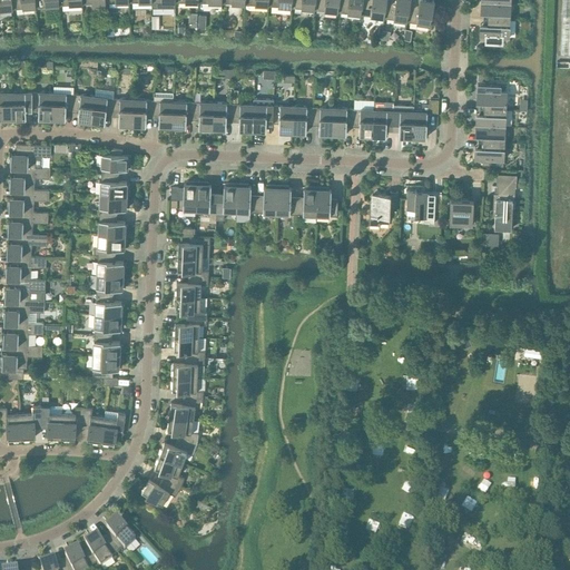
[(0,0),(0,10),(12,9),(11,0),(0,0)]
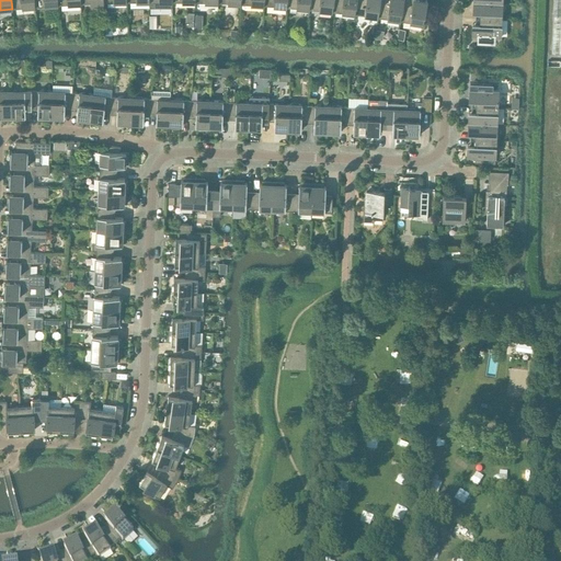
[(11,0),(12,9),(35,7),(34,0),(11,0)]
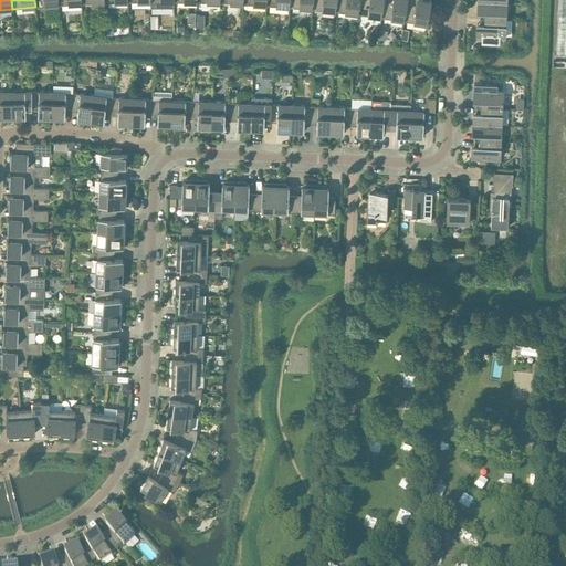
[(289,0),(289,8),(312,9),(312,0),(289,0)]
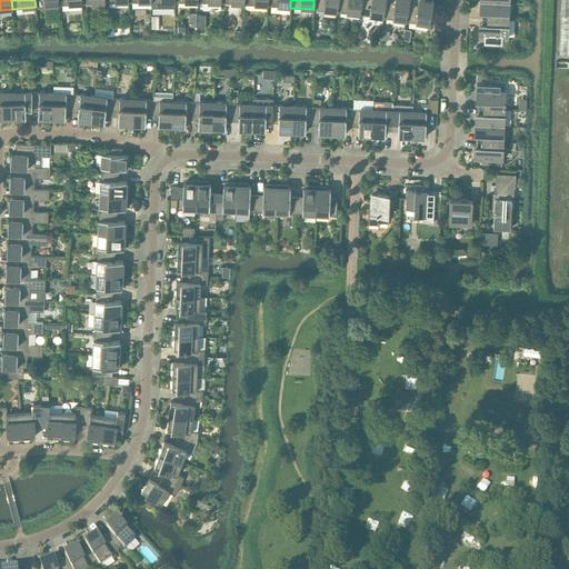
[(313,0),(313,9),(337,12),(337,0),(313,0)]
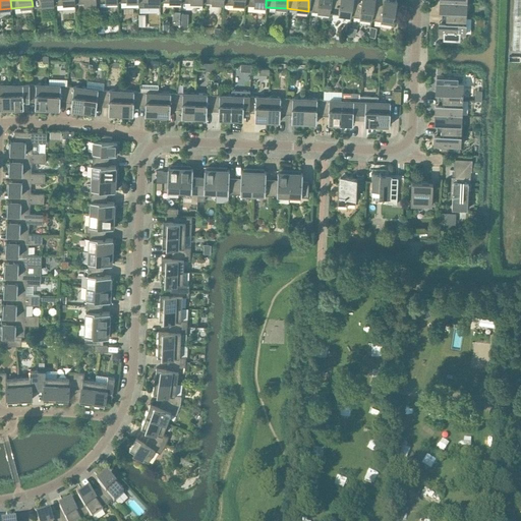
[(308,0),(308,11),(330,13),(331,0),(308,0)]
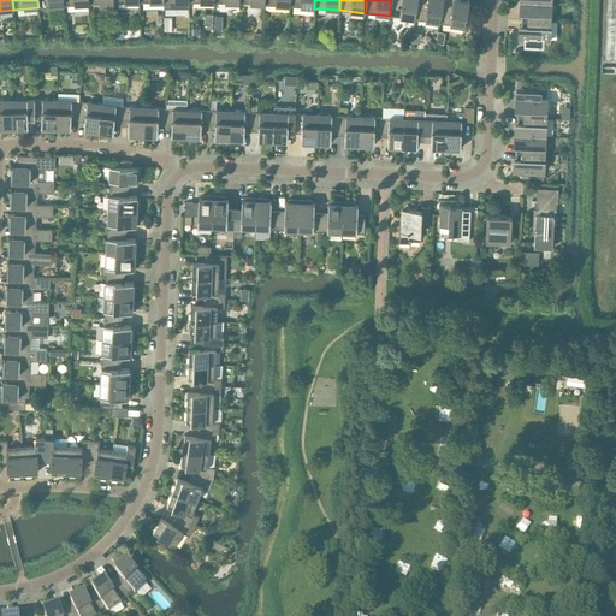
[(414,19),(416,0),(391,0),(390,16),(414,19)]
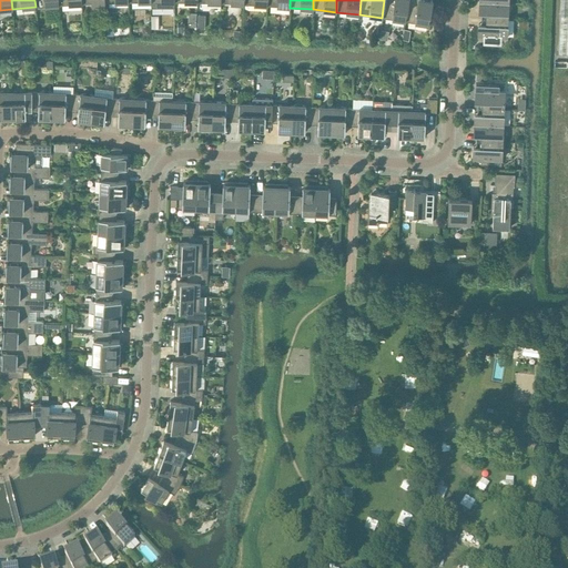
[(384,0),(382,18),(405,21),(407,0),(384,0)]
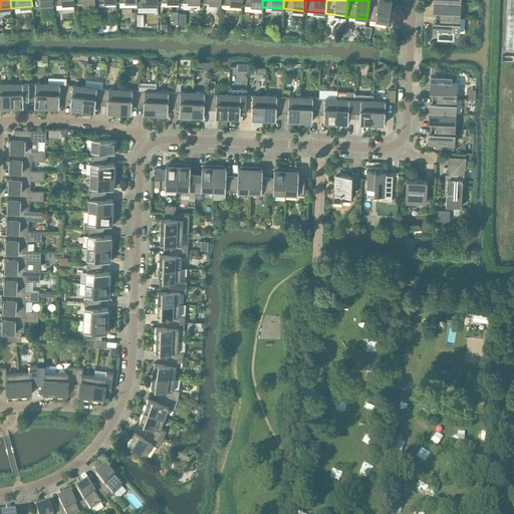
[(368,0),(366,19),(388,22),(391,0),(368,0)]
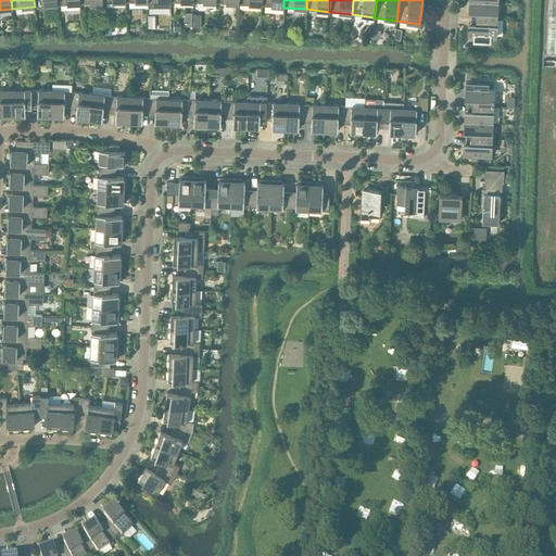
[(555,52),(555,0),(548,0),(546,52),(555,52)]
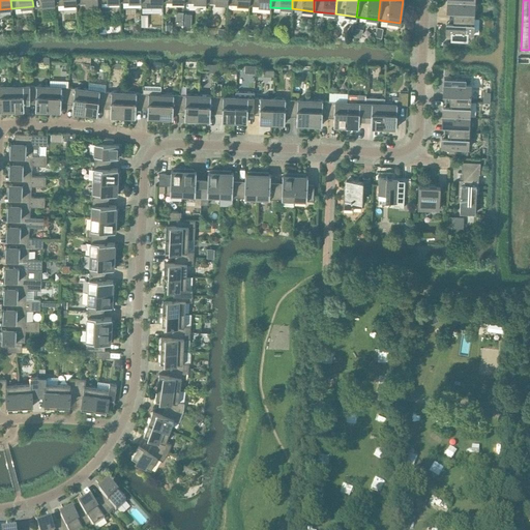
[(473,18),(474,2),(447,1),(447,10),(449,10),(449,17),(473,18)]
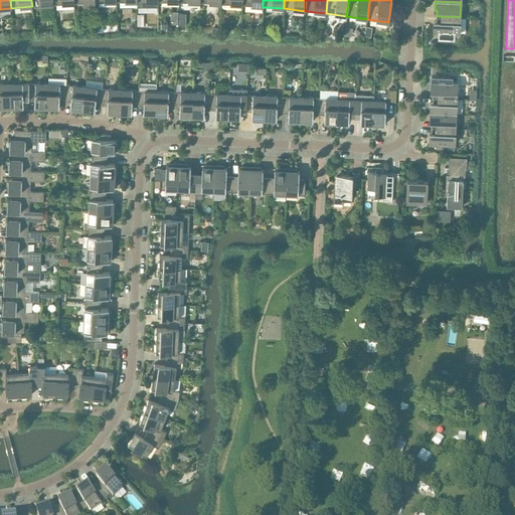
[(460,17),(437,16),(437,22),(434,22),(434,31),(441,32),(441,38),(452,38),(452,32),(460,33),(460,17)]
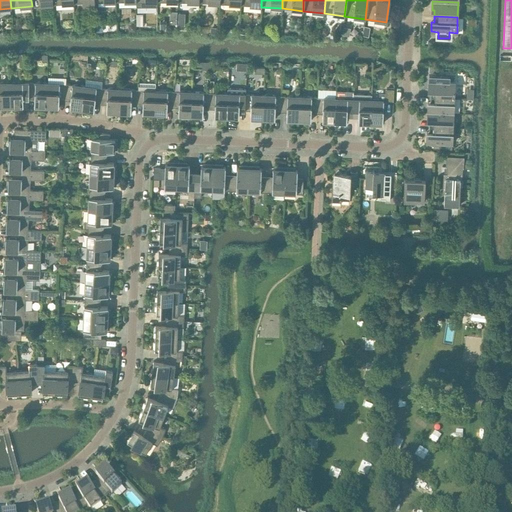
[(429,81),(428,91),(431,91),(430,97),(454,98),(455,81),(450,81),(450,76),(447,76),(441,76),(436,75),(435,75),(429,75),(429,81)]
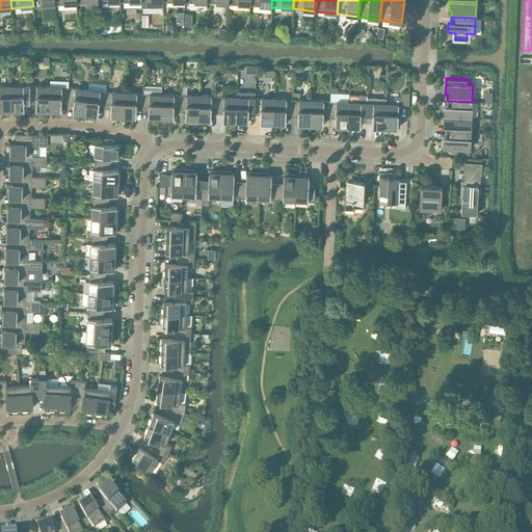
[(11,112),(11,86),(0,85),(0,110),(1,110),(1,112),(11,112)]
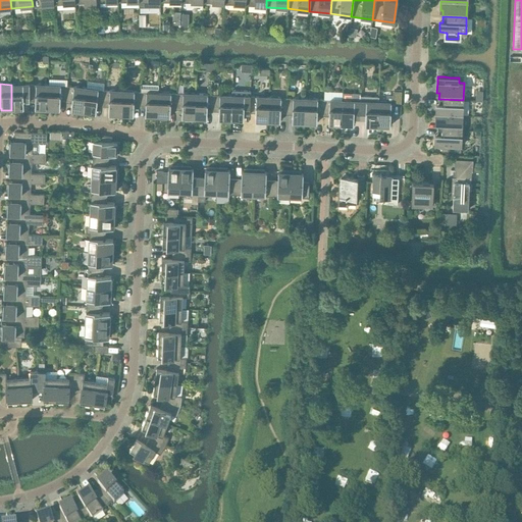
[(30,98),(30,84),(11,85),(11,110),(21,110),(21,108),(23,108),(23,98),(30,98)]
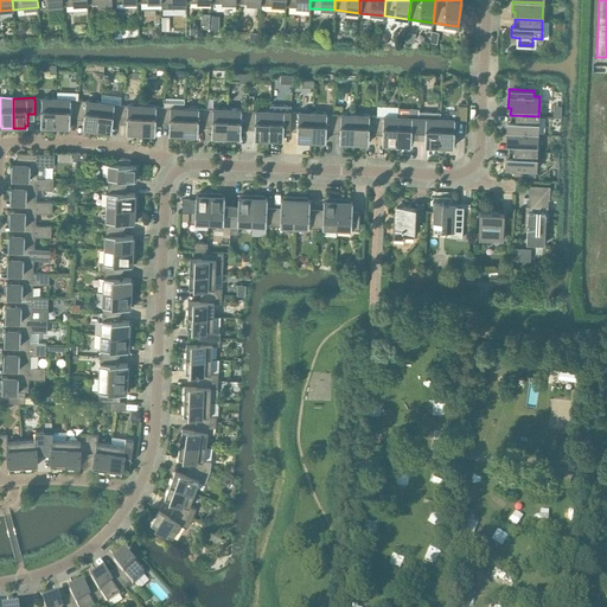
[(57,98),(34,97),(34,114),(42,114),(40,126),(44,126),(44,128),(55,129),(57,98)]
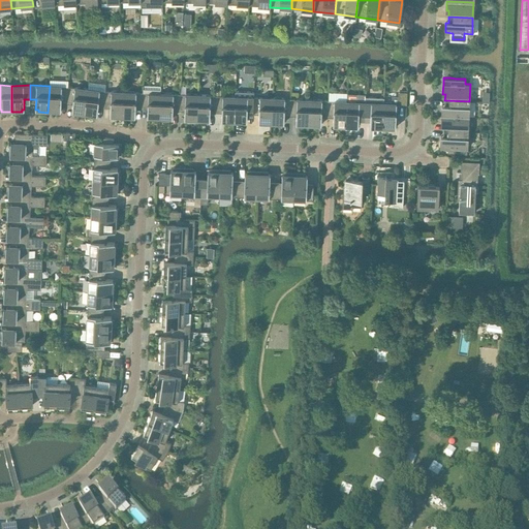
[(68,87),(50,86),(48,113),(58,113),(58,111),(61,111),(61,100),(67,100),(68,87)]
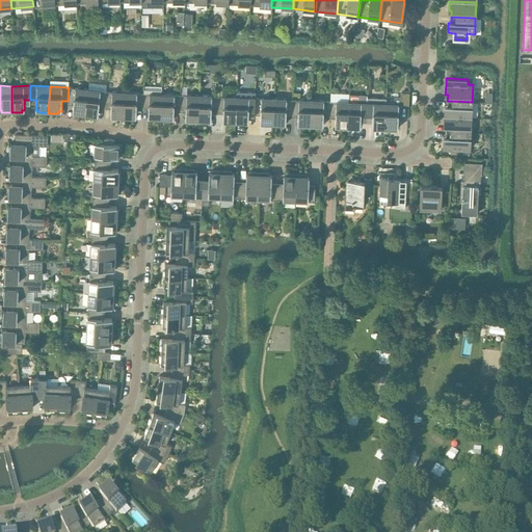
[(161,121),(162,94),(161,94),(162,86),(143,86),(143,92),(142,107),(149,107),(148,117),(151,117),(151,120),(161,121)]
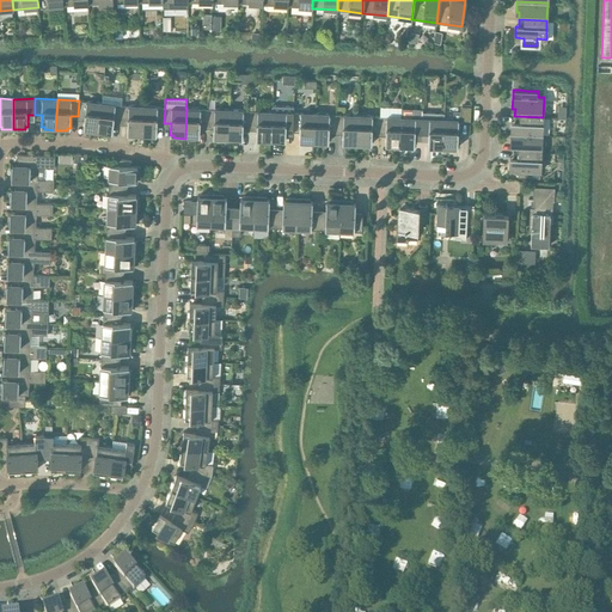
[(101,103),(79,101),(78,116),(85,117),(83,129),(86,129),(86,132),(97,133),(101,103)]
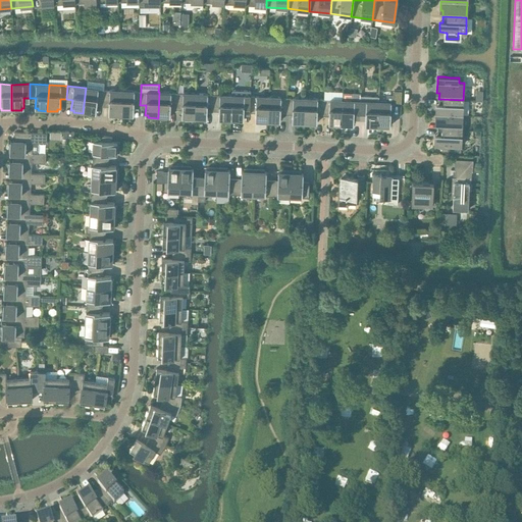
[(104,90),(86,88),(83,113),(93,114),(93,112),(96,113),(97,103),(103,103),(104,90)]
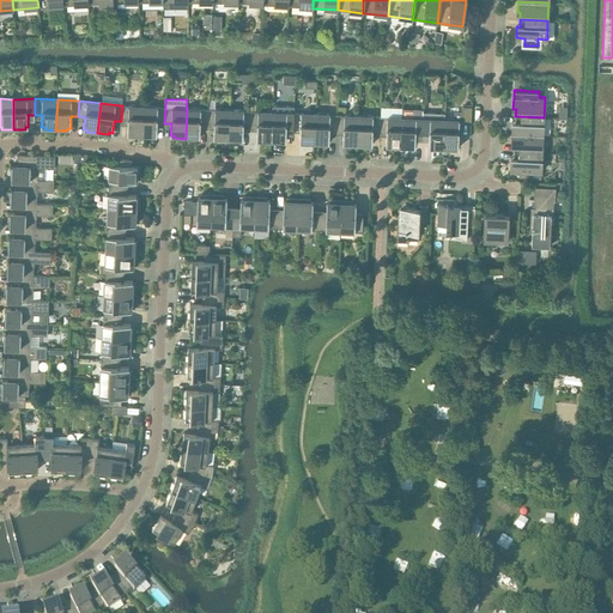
[(252,111),(250,127),(258,127),(256,139),(260,139),(260,141),(271,143),(273,111),(255,111),(256,104),(252,104),(252,111)]
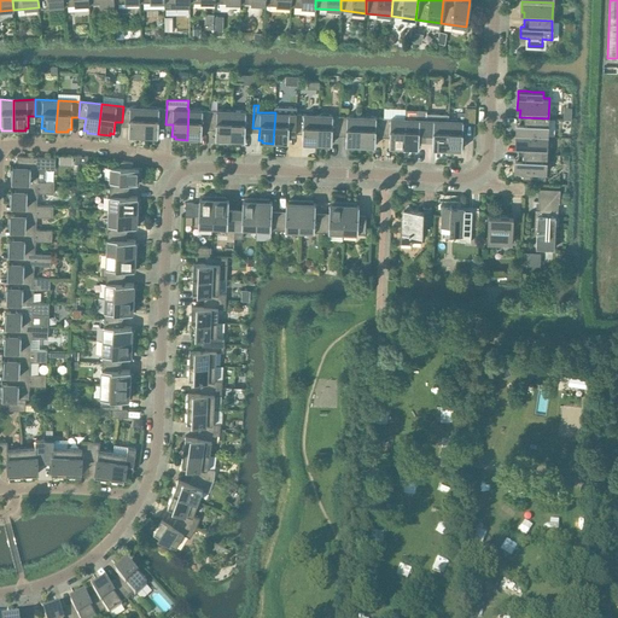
[(145,108),(123,106),(122,122),(129,123),(128,135),(132,135),(132,138),(144,138),(145,108)]
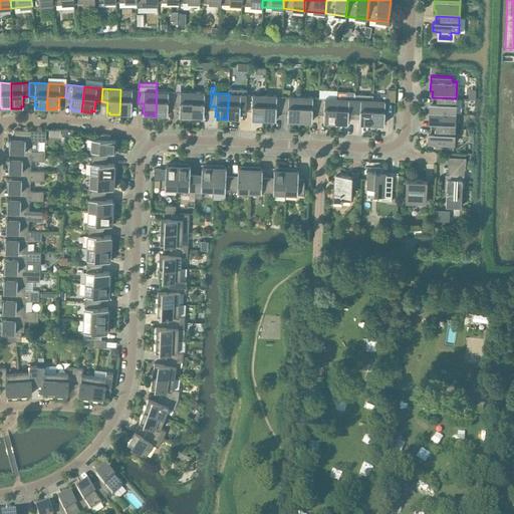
[(229,93),(227,119),(237,119),(237,117),(240,117),(240,107),(246,108),(247,94),(247,89),(229,88),(229,93)]
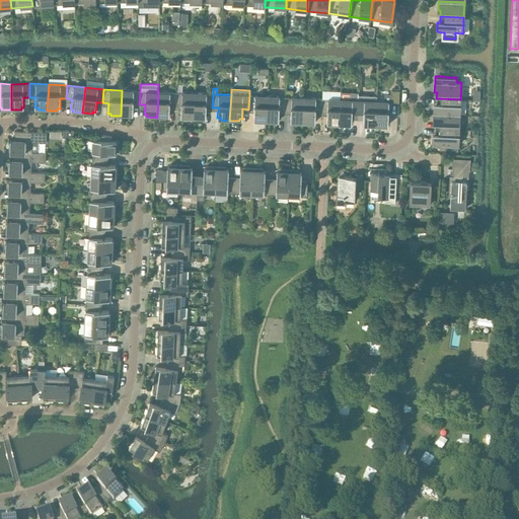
[(140,90),(122,90),(121,116),(130,117),(130,114),(133,115),(133,104),(139,104),(140,90)]
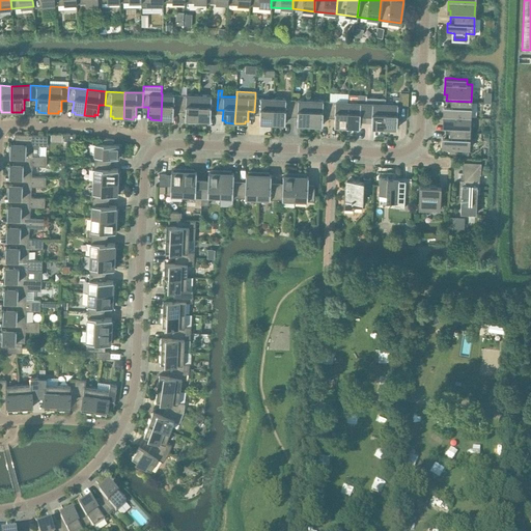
[(385,103),(384,130),(394,130),(394,128),(397,128),(397,113),(400,113),(400,105),(408,105),(409,92),(401,92),(400,104),(385,103)]
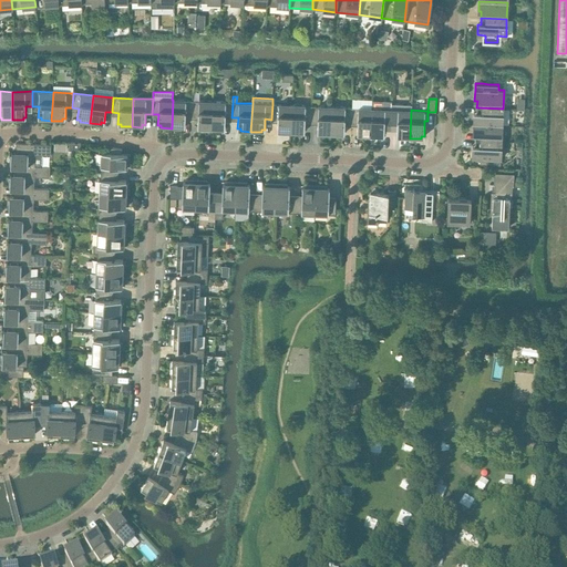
[(193,101),(173,100),(172,129),(182,129),(182,126),(185,126),(185,115),(192,115),(193,101)]
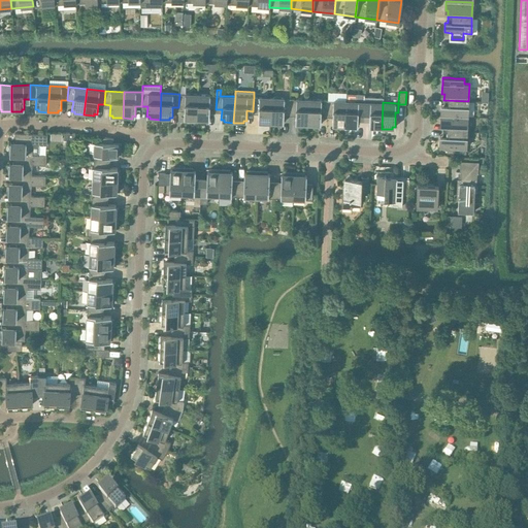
[(196,121),(198,95),(179,94),(178,107),(185,108),(184,119),(187,119),(187,121),(196,121)]
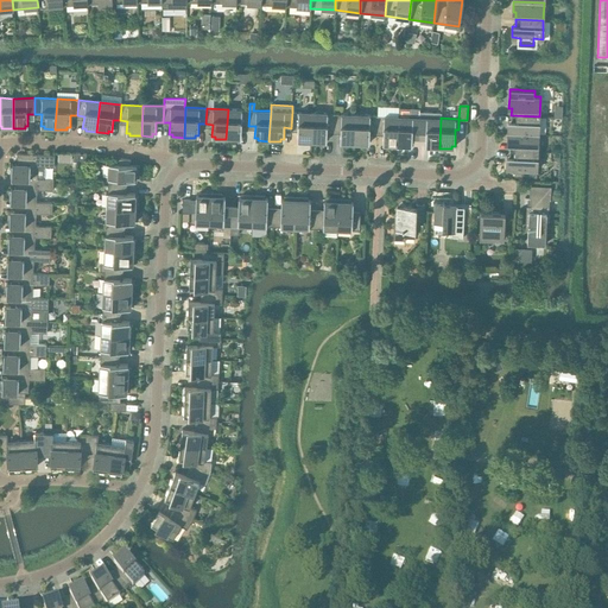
[(249,111),(228,109),(226,139),(238,140),(238,138),(241,138),(241,126),(248,126),(249,111)]
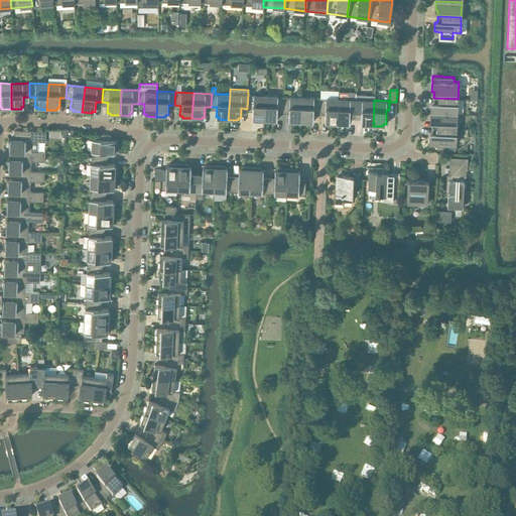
[(266,96),(248,95),(247,109),(253,109),(252,119),(255,119),(255,121),(264,121),(266,96)]
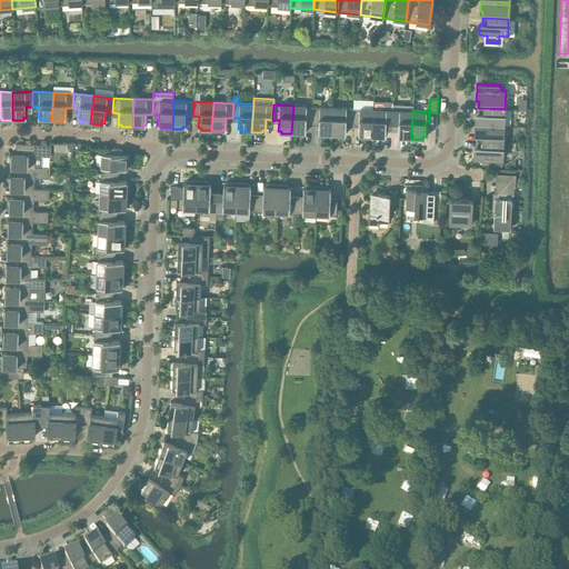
[(411,139),(412,110),(412,106),(393,105),(392,110),(392,125),(398,125),(398,136),(401,136),(401,139),(411,139)]
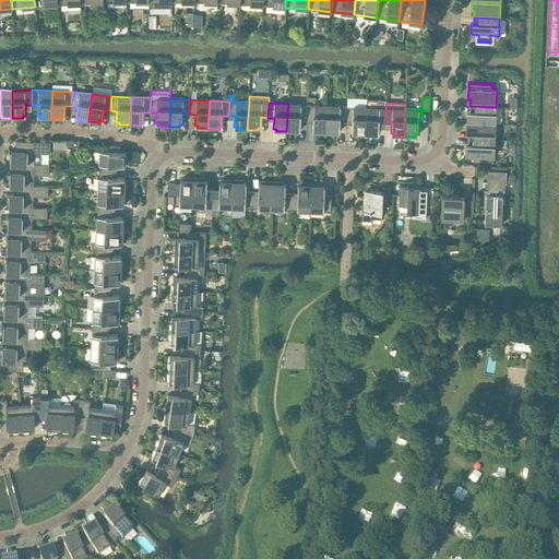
[(308,105),(288,104),(286,131),(297,132),(297,130),(300,130),(300,119),(307,119),(308,105)]
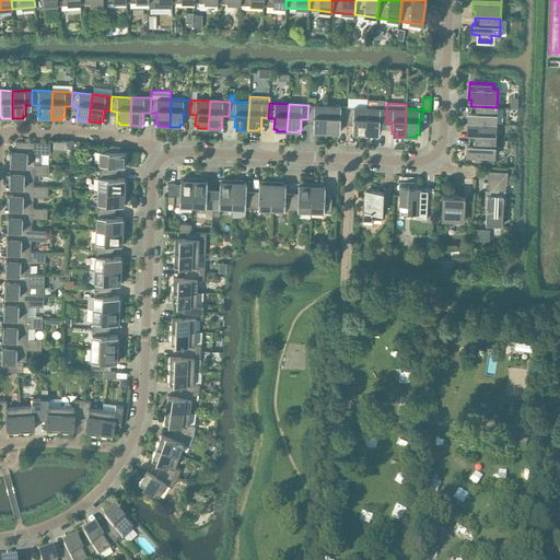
[(327,105),(308,105),(307,119),(314,119),(313,130),(316,130),(316,133),(326,133),(327,105)]
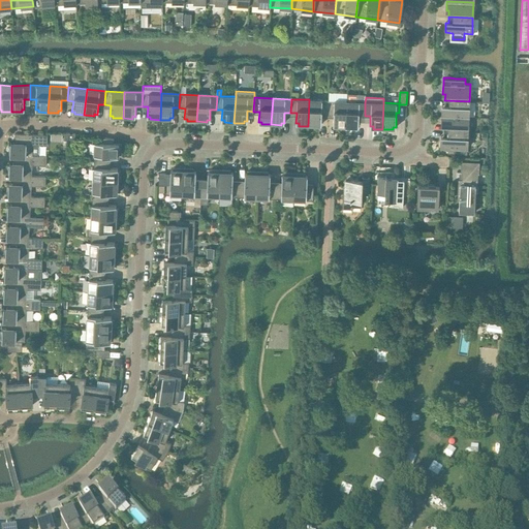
[(328,100),(309,99),(308,126),(318,126),(318,124),(321,124),(321,114),(328,115),(328,100)]
